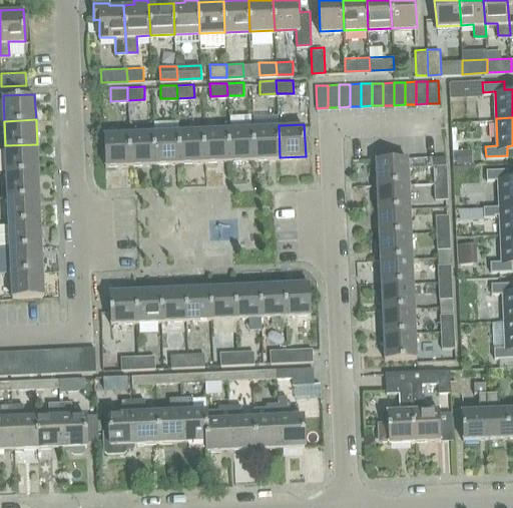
[(279,125),(253,126),(255,158),(280,157),(279,125)]
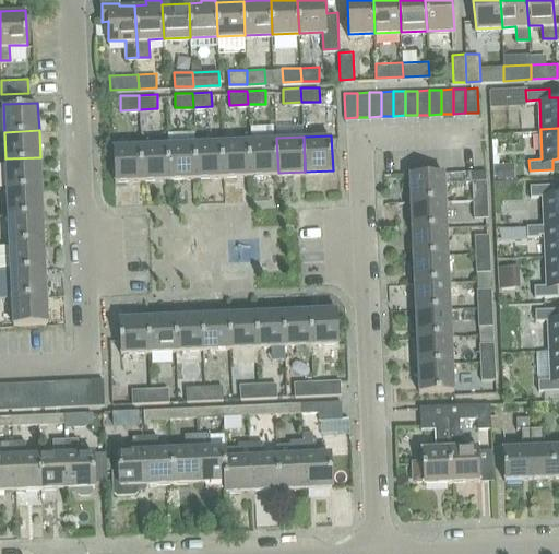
[(276,138),(250,139),(251,174),(278,173),(276,138)]
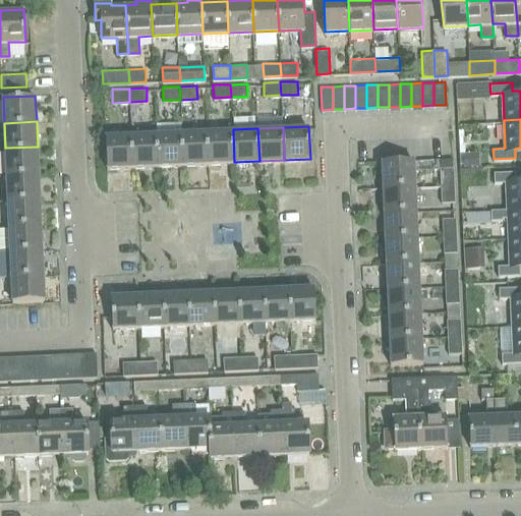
[(233,129),(208,130),(209,163),(234,162),(233,129)]
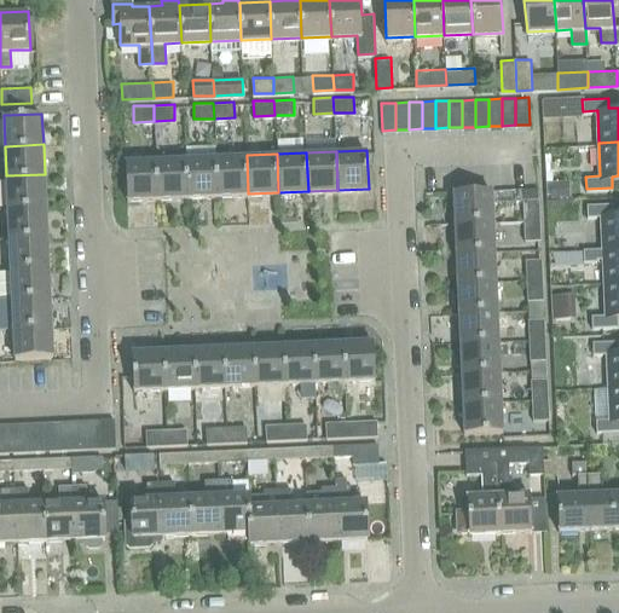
[(247,155),(217,156),(218,195),(248,194),(247,155)]
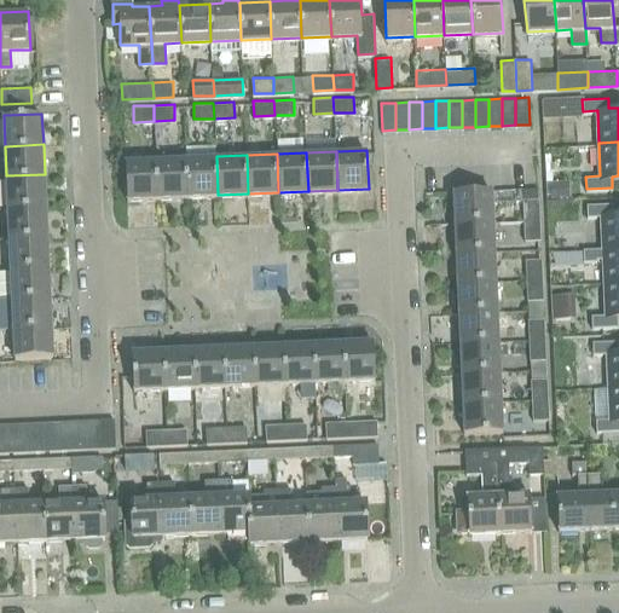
[(217,156),(186,158),(189,196),(218,195),(217,156)]
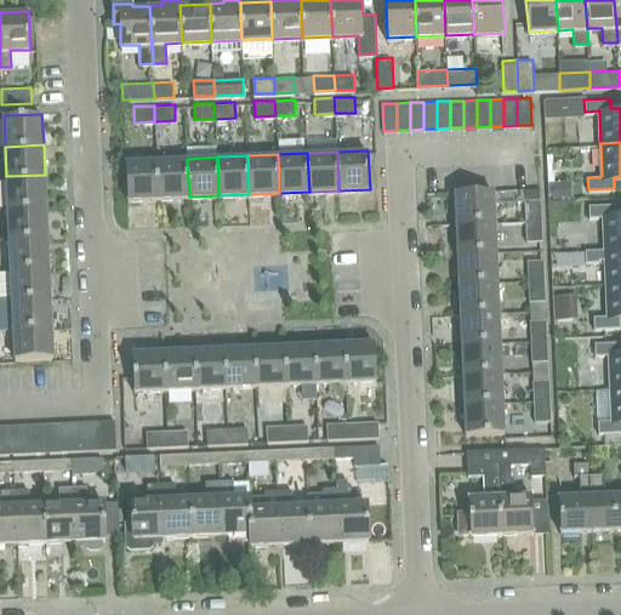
[(187,159),(157,160),(159,198),(189,197),(187,159)]
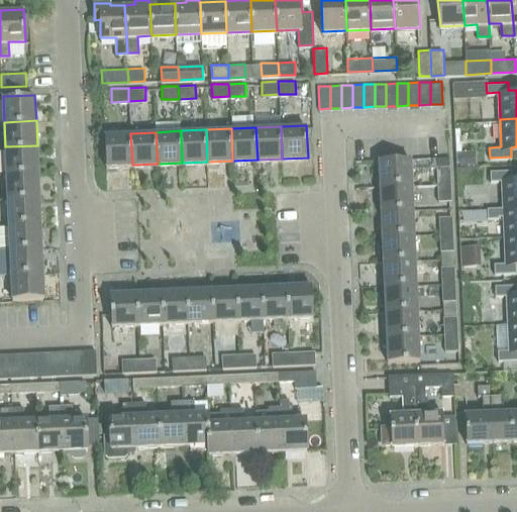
[(132,165),(130,133),(105,134),(106,166),(132,165)]
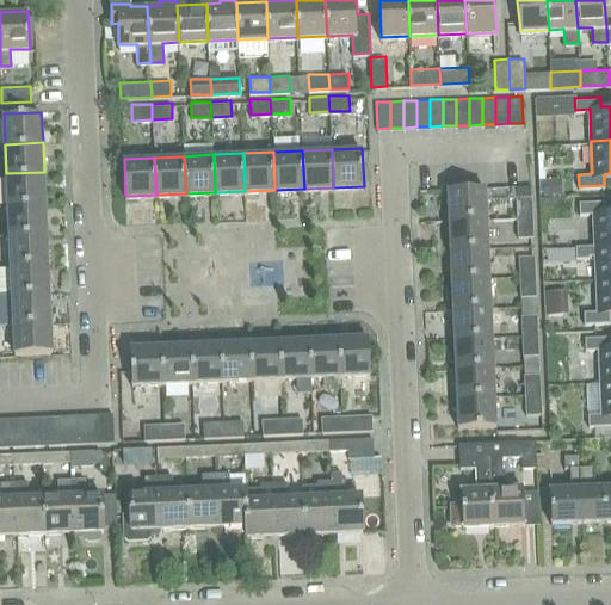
[(6,173),(7,203),(45,202),(44,172),(6,173)]
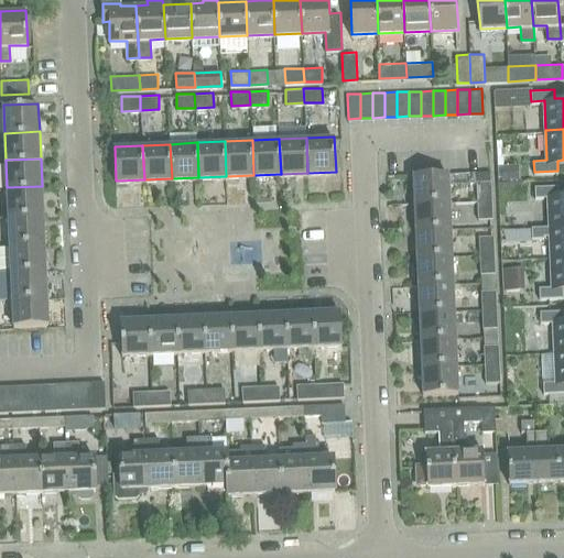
[(413,173),(415,201),(449,199),(448,172),(413,173)]
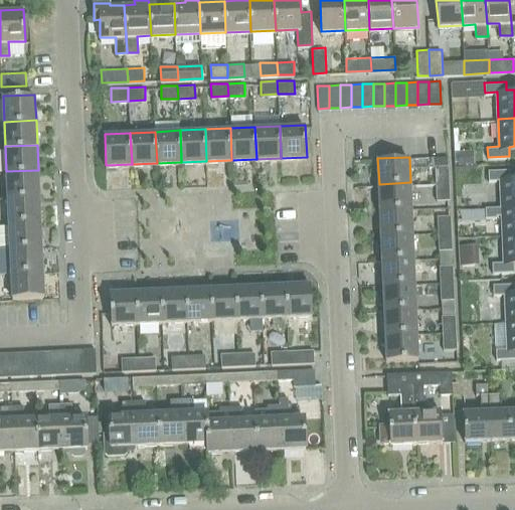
[(436,182),(449,181),(448,164),(435,165),(436,182)]
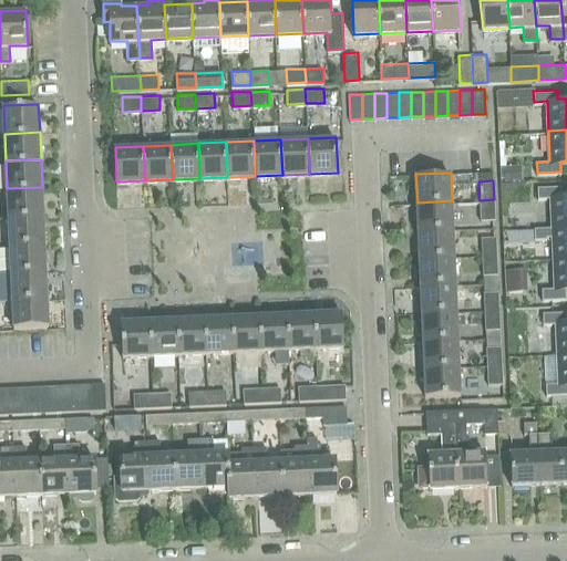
[(550,197),(553,226),(553,227),(566,226),(566,194),(562,195),(562,185),(537,186),(537,197),(550,197)]
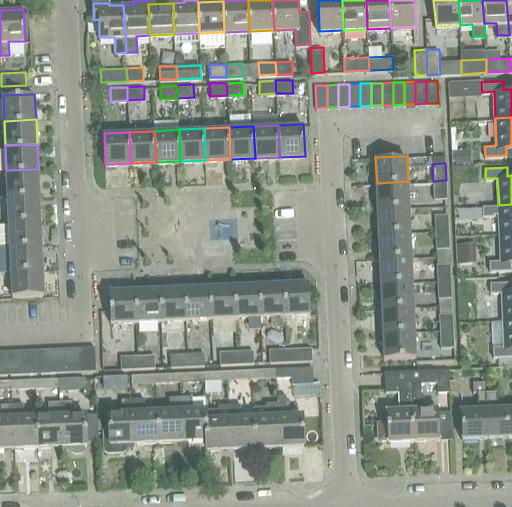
[(6,170),(8,195),(39,194),(38,169),(6,170)]
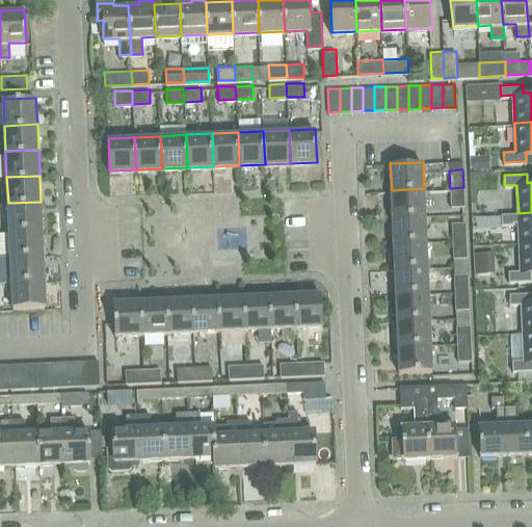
[(463,187),(450,188),(451,206),(464,205),(463,187)]
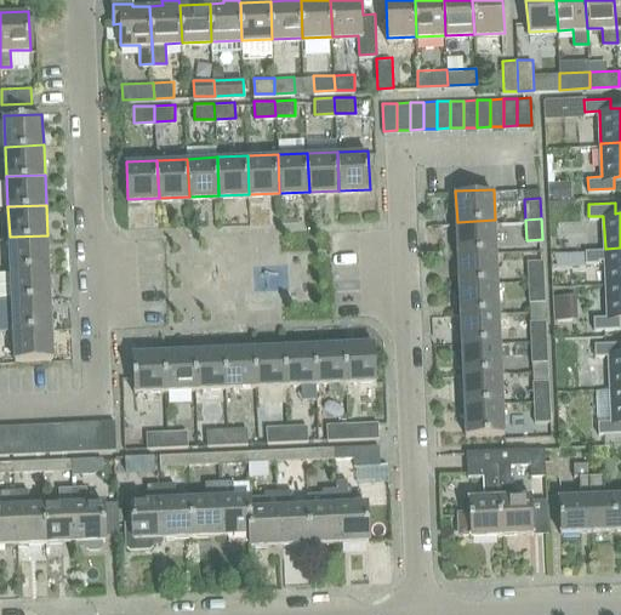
[(457,222),(459,251),(496,250),(495,220),(457,222)]
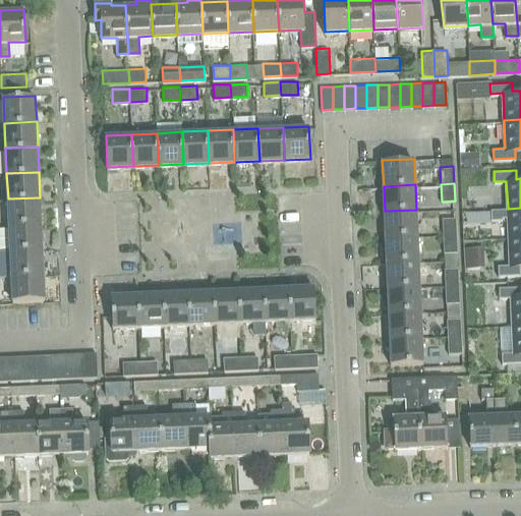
[(8,198),(9,224),(41,222),(40,197),(8,198)]
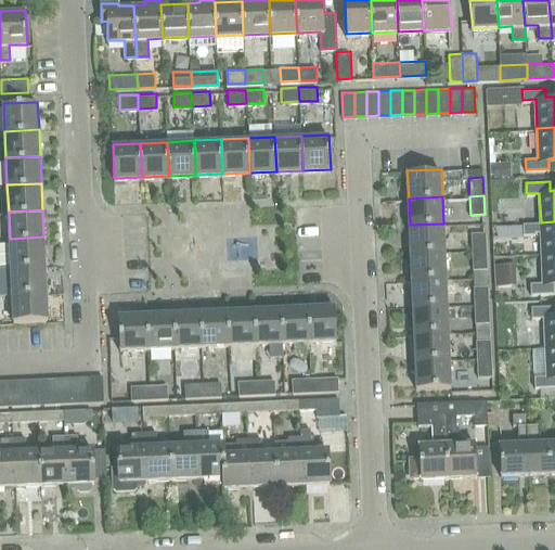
[(554,221),(541,222),(541,221),(523,222),(524,232),(541,232),(542,252),(554,251),(554,221)]
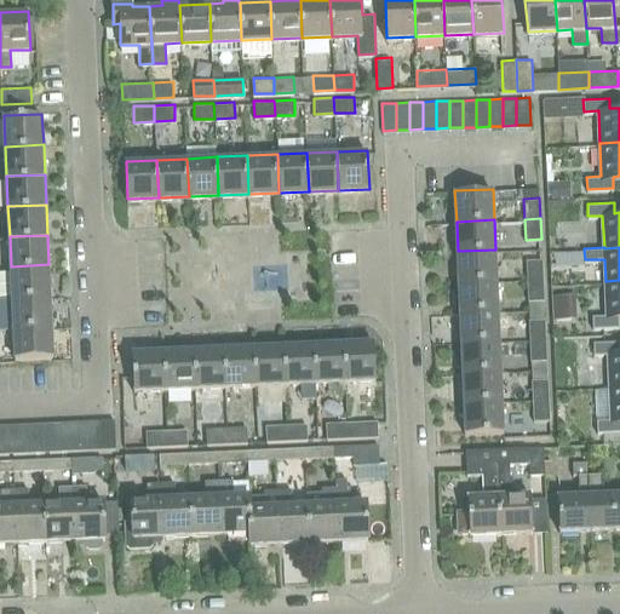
[(458,251),(459,281),(497,280),(495,250),(458,251)]
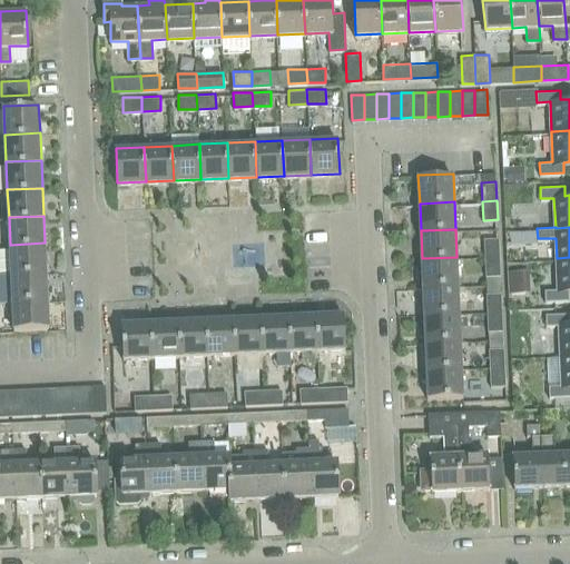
[(484,256),(500,256),(499,237),(483,238),(484,256)]
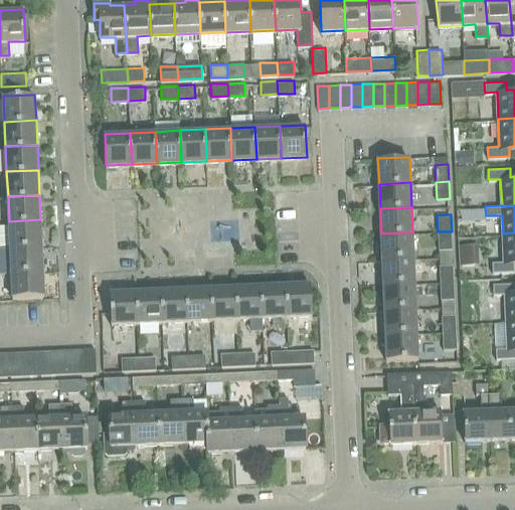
[(9,221),(10,246),(41,244),(40,219),(9,221)]
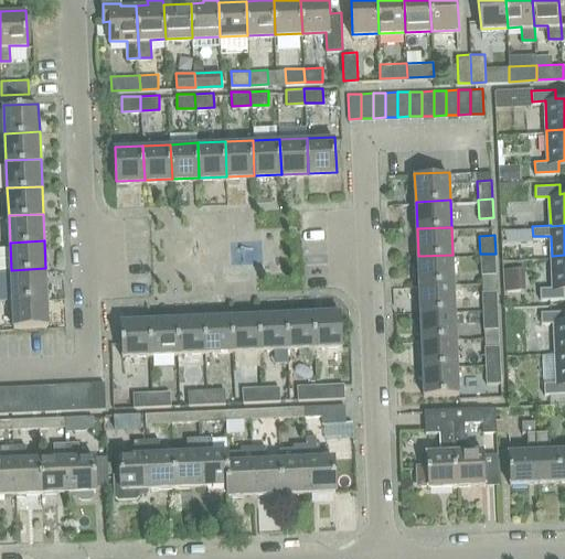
[(496,254),(480,254),(481,272),(496,272),(496,254)]
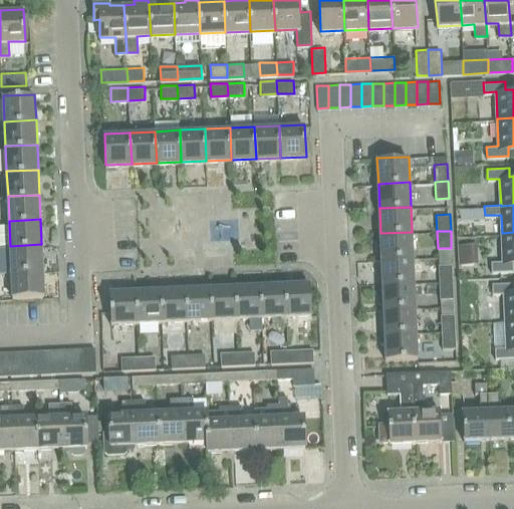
[(380,233),(381,258),(413,256),(412,232),(380,233)]
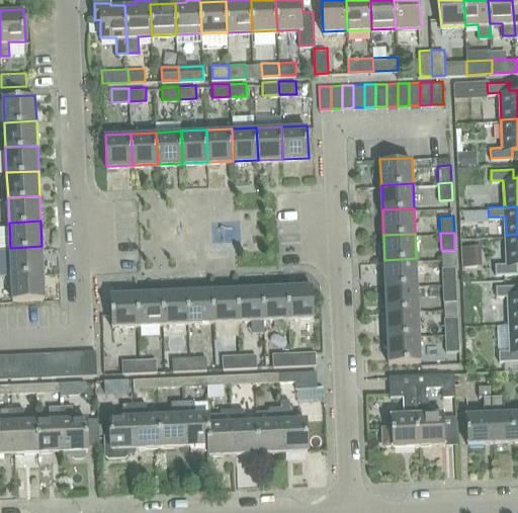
[(517,234),(506,235),(507,262),(495,262),(495,273),(517,272),(517,263),(517,262),(517,234)]
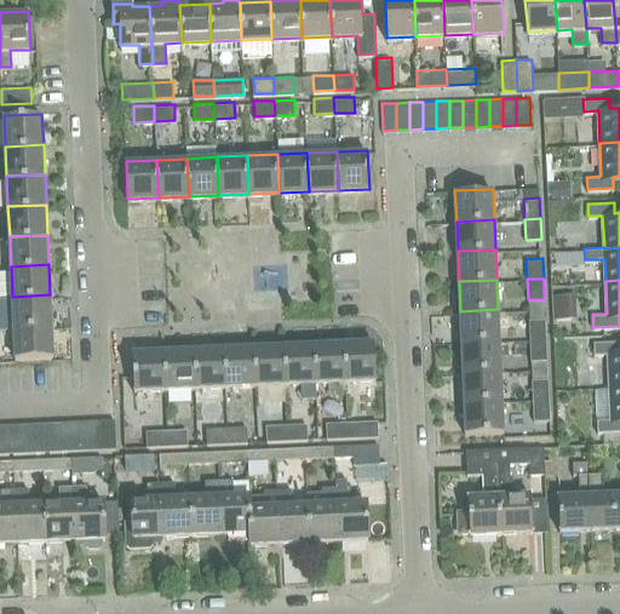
[(12,297),(13,327),(51,325),(50,294),(12,297)]
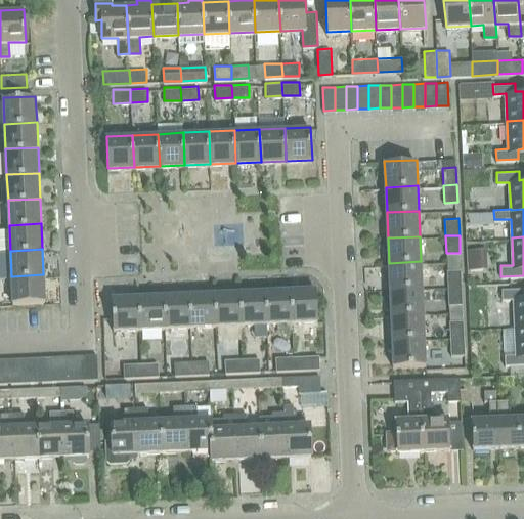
[(389,263),(390,289),(422,287),(421,261),(389,263)]
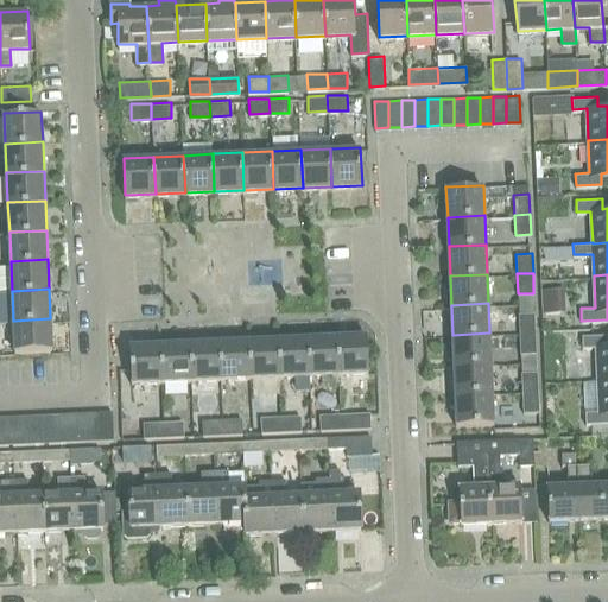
[(519,331),(536,330),(534,311),(519,312),(519,331)]
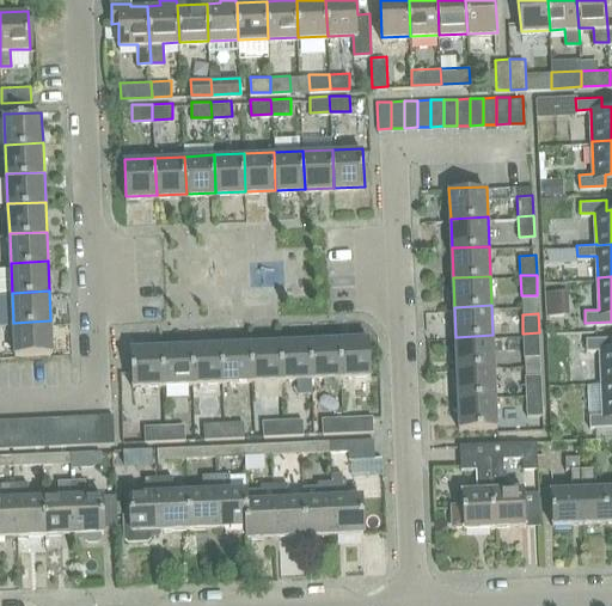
[(50,320),(13,323),(14,353),(53,350),(50,320)]
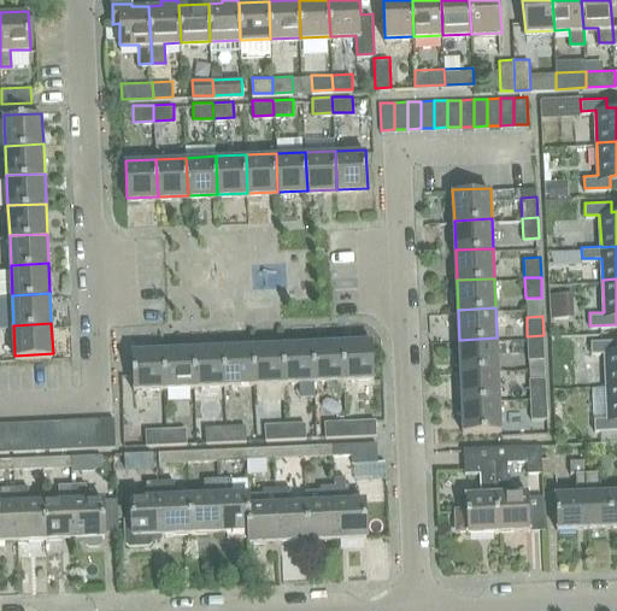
[(544,335),(527,336),(528,365),(545,365),(544,335)]
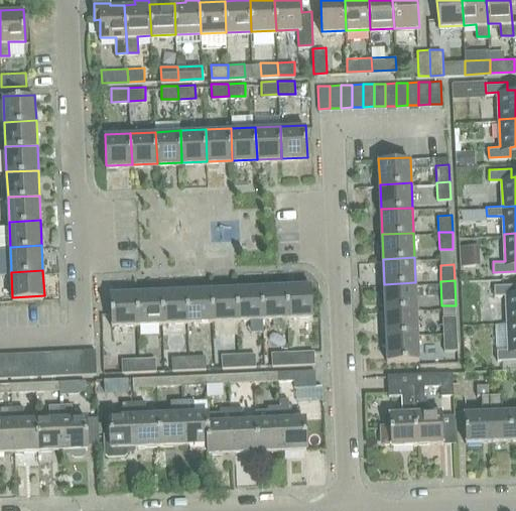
[(384,284),(385,308),(416,307),(415,282),(384,284)]
